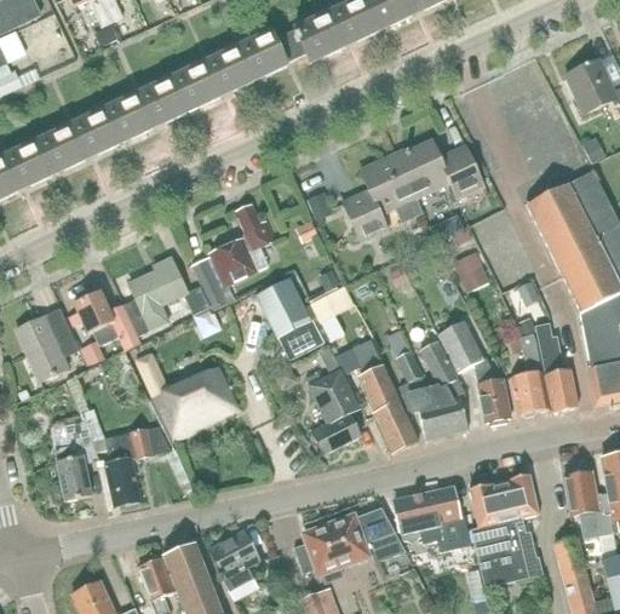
[(0,0),(0,32),(41,12),(35,0),(0,0)]
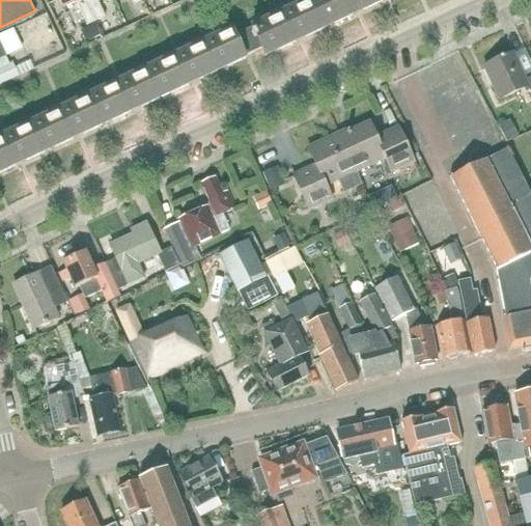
[(87,23),(95,19),(86,0),(58,0),(61,6),(76,0),(87,23)]
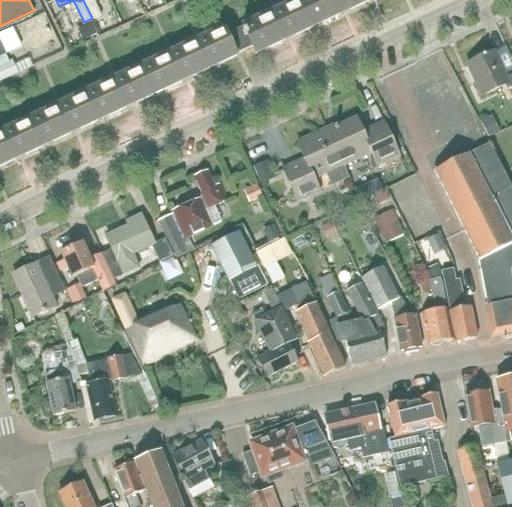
[(83,0),(92,18),(101,13),(94,0),(83,0)]
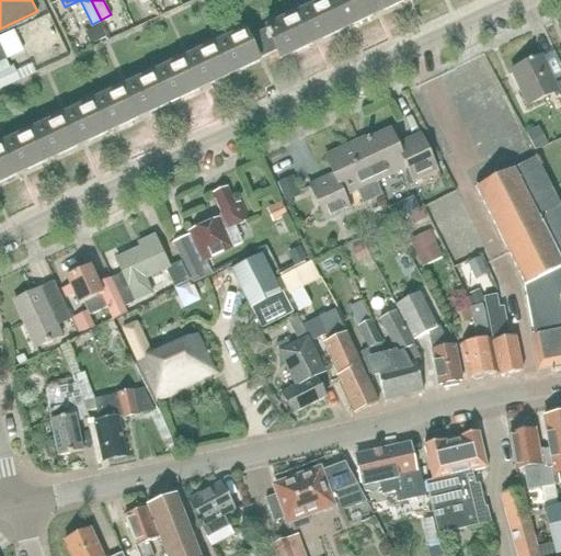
[(312,42),(343,27),(330,0),(319,0),(298,10),(312,42)]
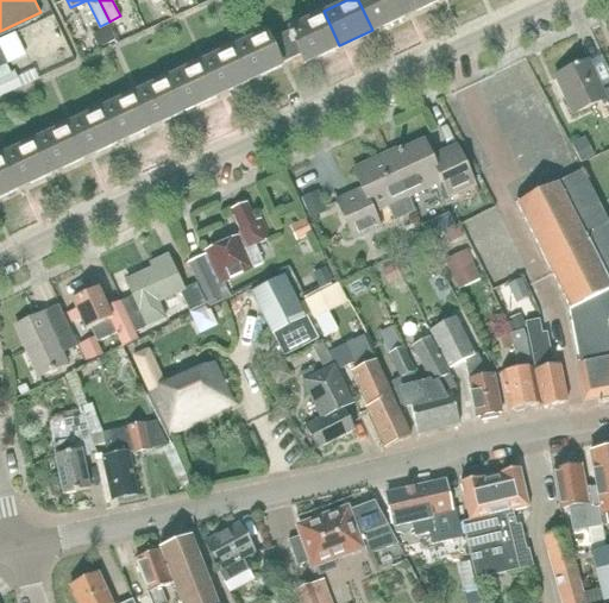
[(372,30),(406,14),(399,0),(358,0),(372,30)]
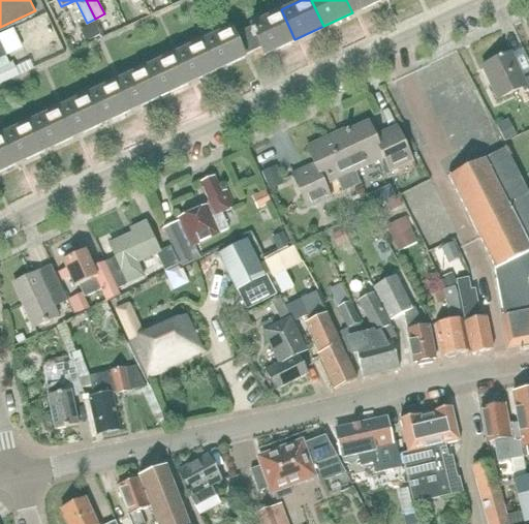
[(346,0),(352,12),(378,0),(346,0)]
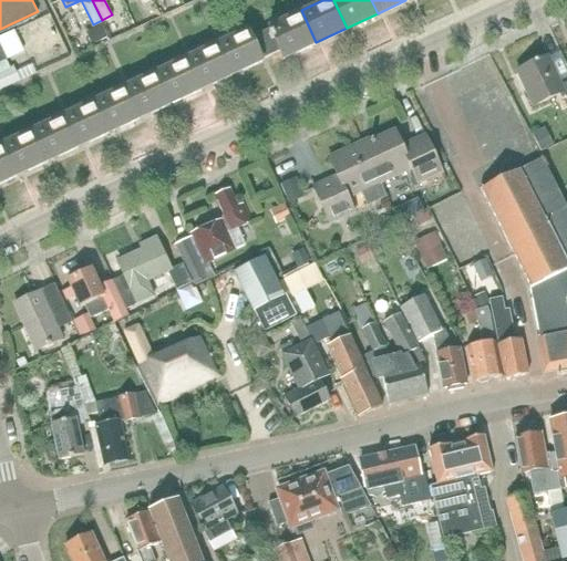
[(269,26),(280,48),(285,56),(316,42),(301,10),(269,24),(269,26)]
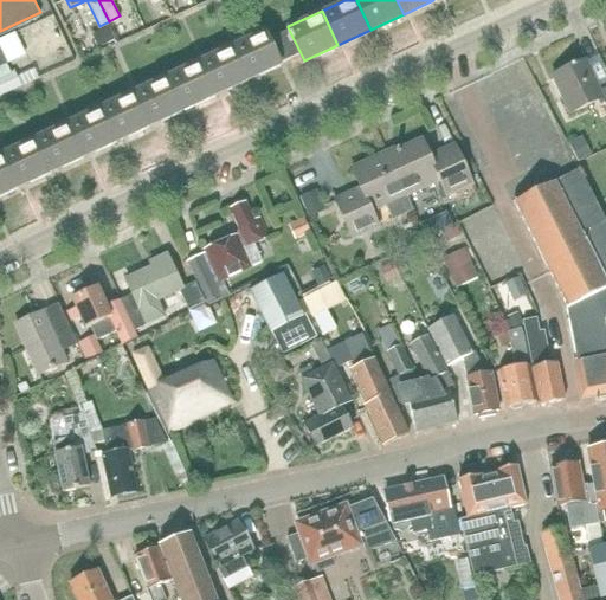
[(101,42),(115,34),(109,24),(95,30),(101,42)]
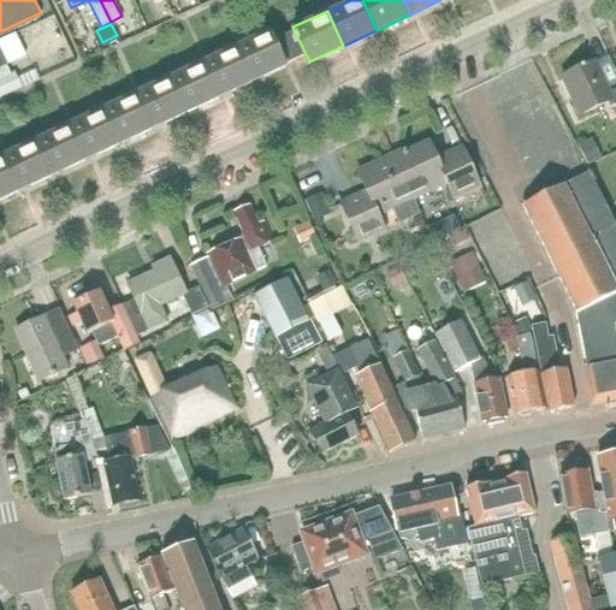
[(0,77),(11,72),(6,60),(24,52),(13,28),(0,34),(0,77)]
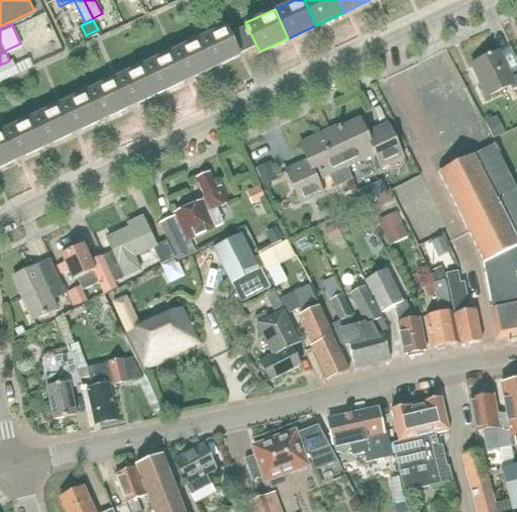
[(245,23),(228,31),(238,52),(255,43),(245,23)]
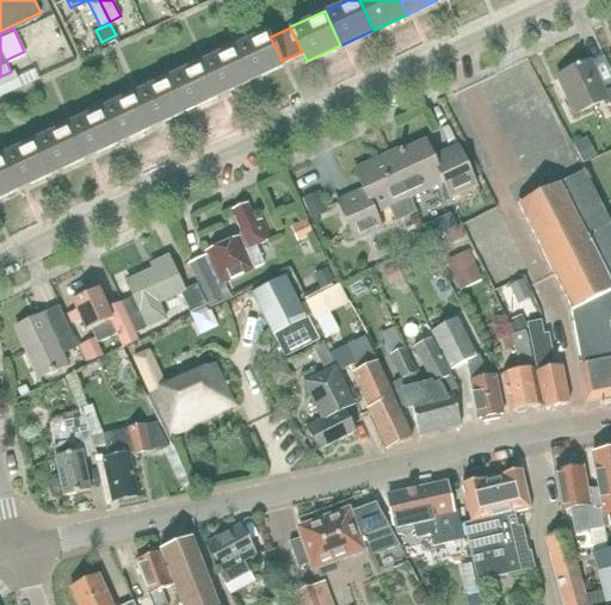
[(282,61),(270,37),(266,29),(233,44),(248,79),(283,63),(282,61)]
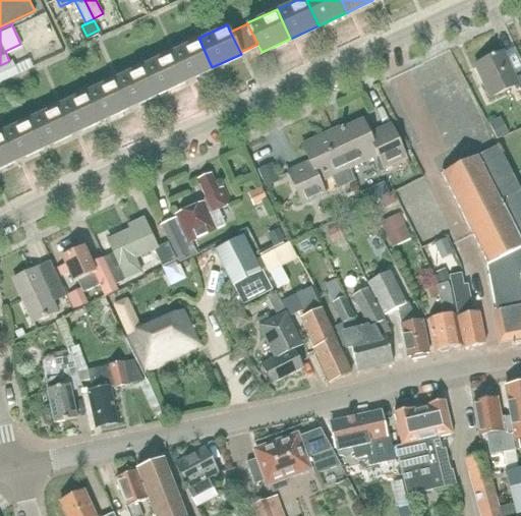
[(198,38),(170,51),(183,80),(212,67),(198,38)]
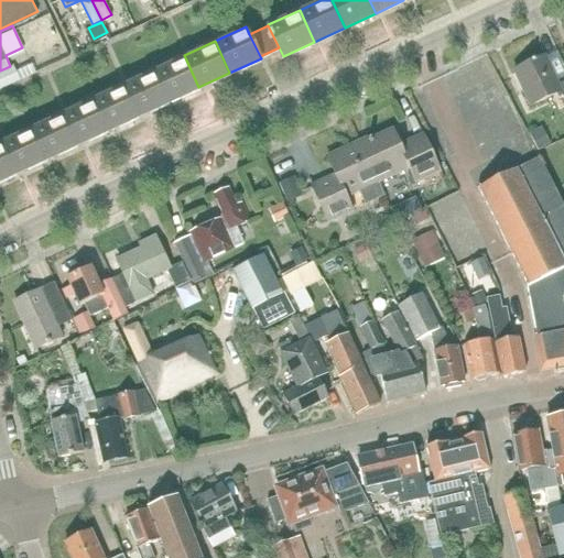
[(563,79),(559,83),(545,54),(514,68),(531,104),(561,89),(563,96),(563,79)]
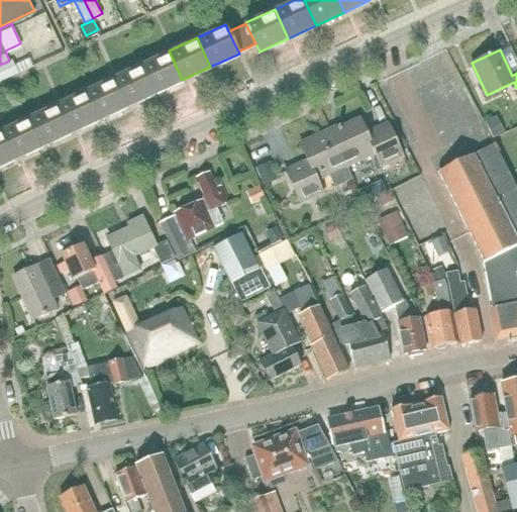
[(182,80),(169,50),(141,64),(154,93),(182,80)]
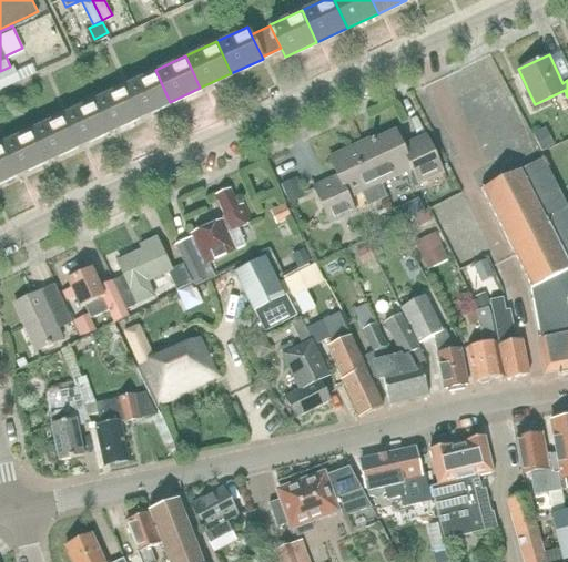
[(10,67),(0,71),(0,84),(19,77),(13,65),(10,67)]
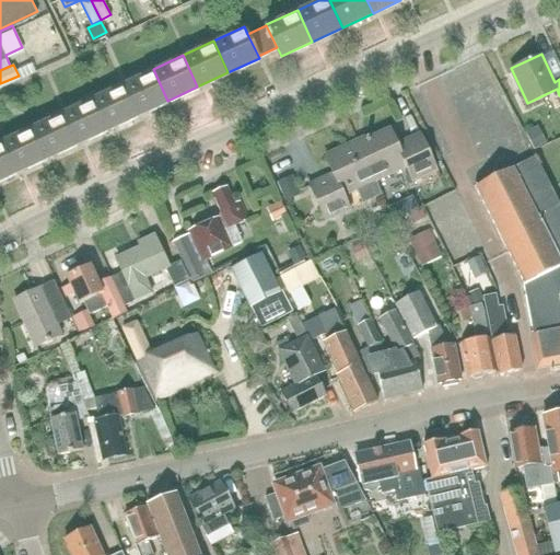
[(123,83),(137,114),(167,101),(153,69),(123,83)]
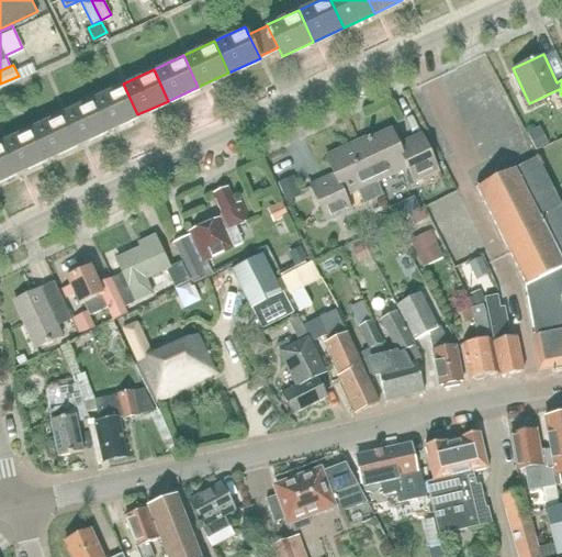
[(107,129),(137,114),(123,84),(92,98),(107,129)]
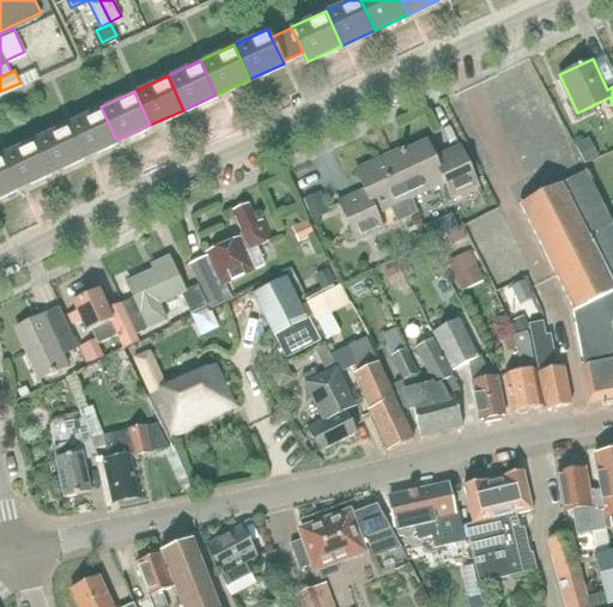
[(84,156),(116,140),(101,107),(68,122),(84,156)]
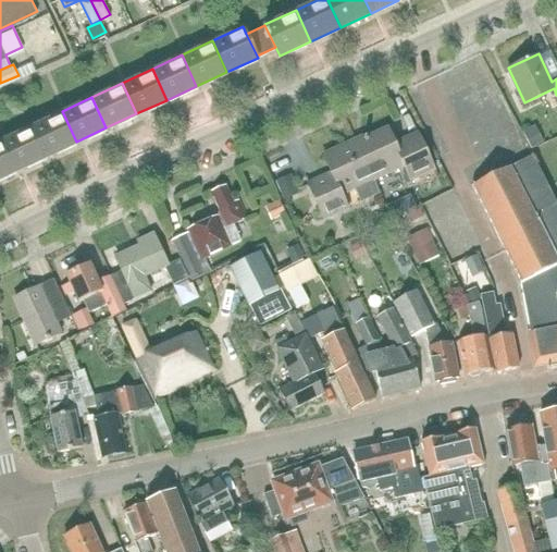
[(32,125),(46,156),(76,142),(62,111),(32,125)]
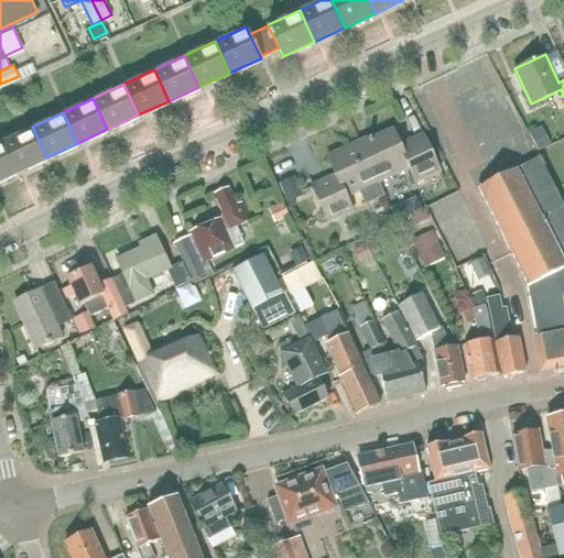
[(541,124),(529,130),(537,146),(550,140),(541,124)]
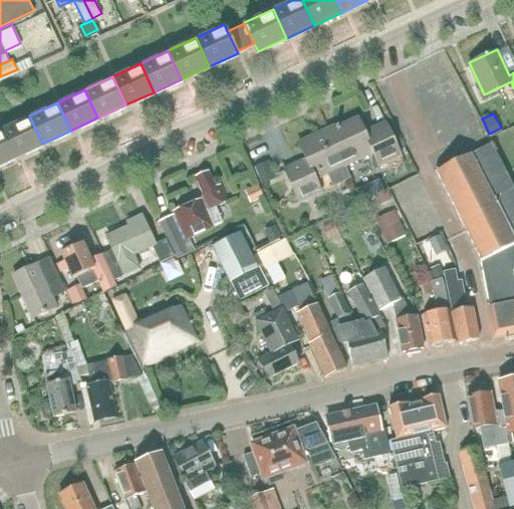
[(14,157),(42,144),(29,115),(1,129),(14,157)]
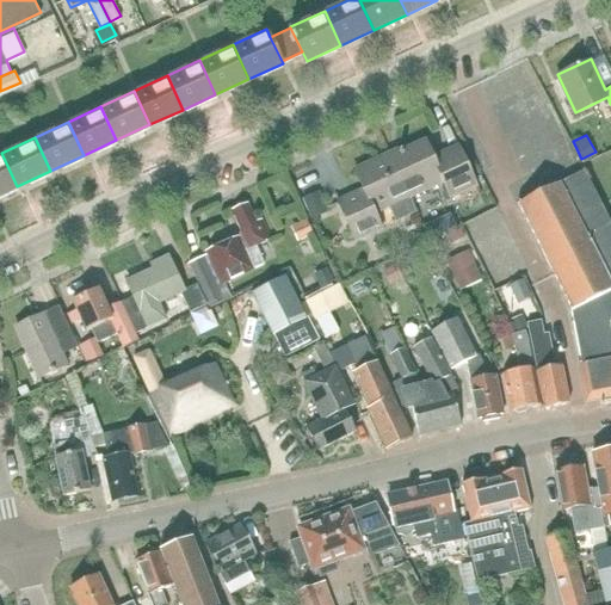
[(424,140),(390,155),(409,196),(411,195),(443,180),(449,193),(475,181),(463,155),(457,143),(431,155),(424,140)]
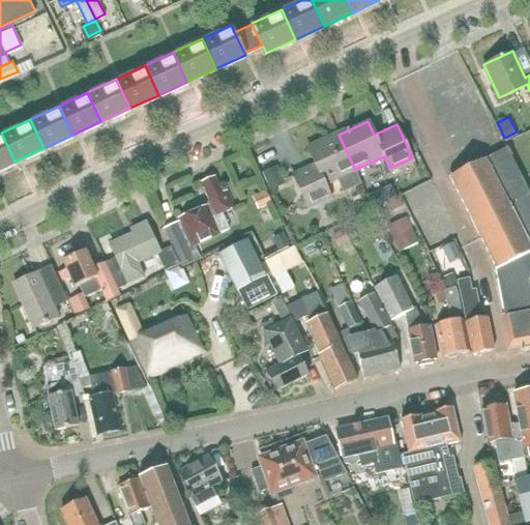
[(0,168),(15,162),(1,133),(0,133),(0,168)]
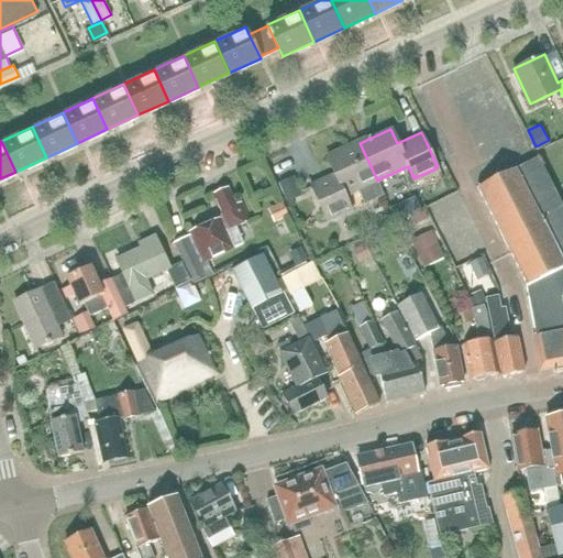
[(340,184),(316,195),(327,219),(351,208),(345,196),(344,194),(357,187),(359,189),(364,200),(382,193),(384,192),(378,179),(377,181),(360,143),(359,141),(327,155),(340,184)]
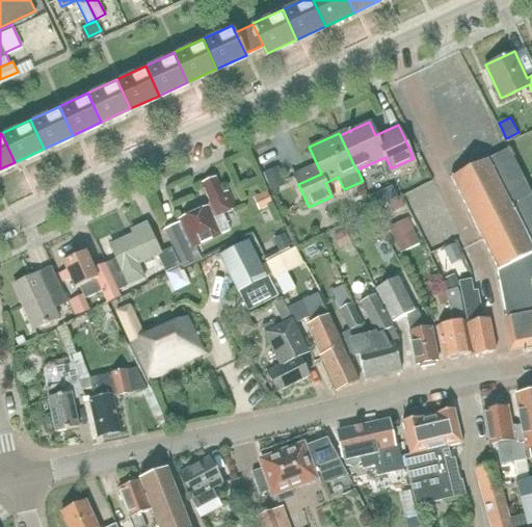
[(531,190),(510,147),(452,177),(499,269),(511,343),(531,339),(531,190)]
